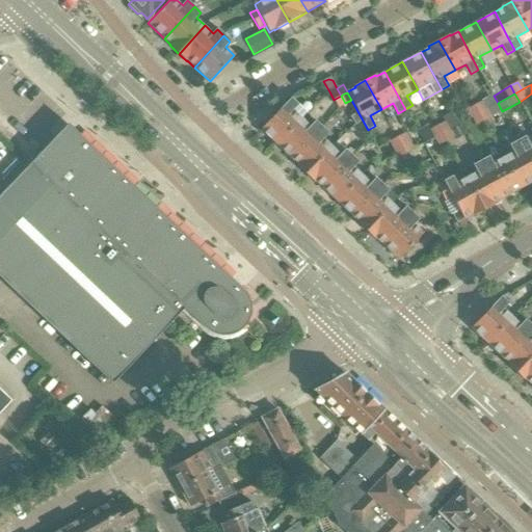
[(341,96),(334,100),(339,108),(345,104),(345,103),(341,96)]
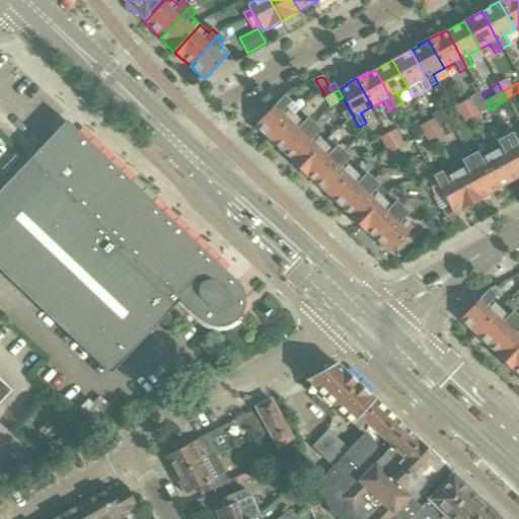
[(480,93),(462,102),(466,110),(485,100),(480,93)]
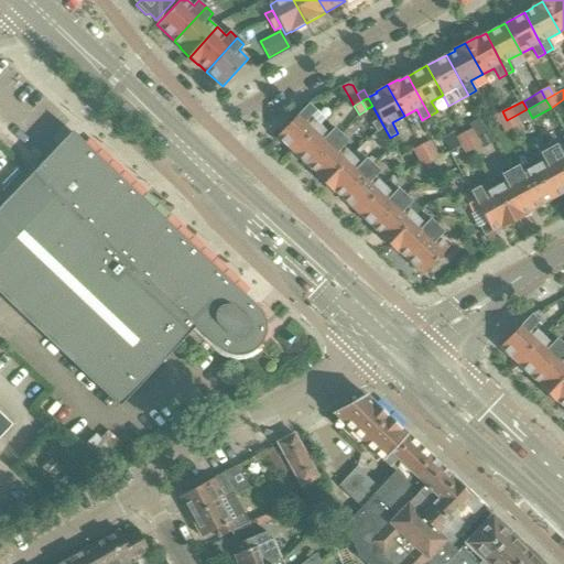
[(277,138),(293,153),(320,126),(324,119),(307,104),(277,138)]
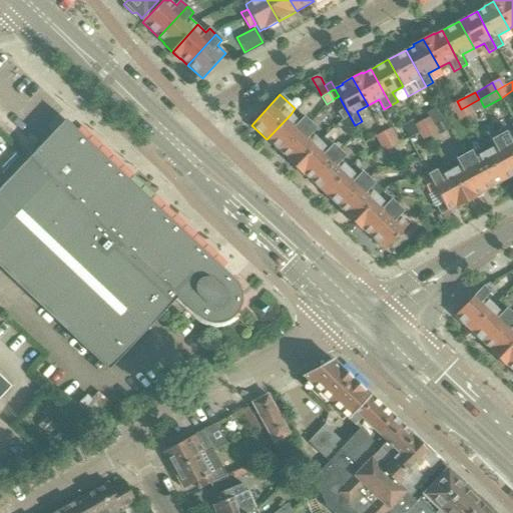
[(479,99),(461,109),(466,117),(483,107),(479,99)]
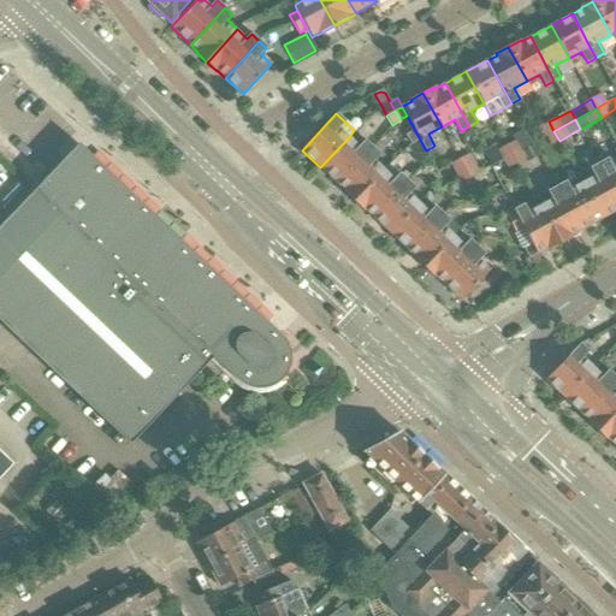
[(540,128),(545,136),(554,131),(549,122),(540,128)]
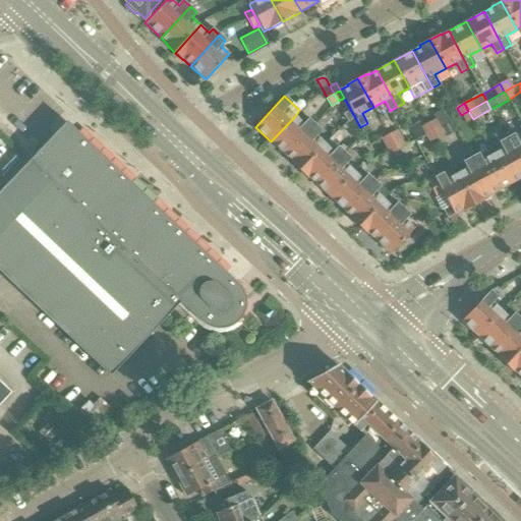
[(436,119),(428,123),(432,130),(451,121),(445,109),(433,115),(436,119)]
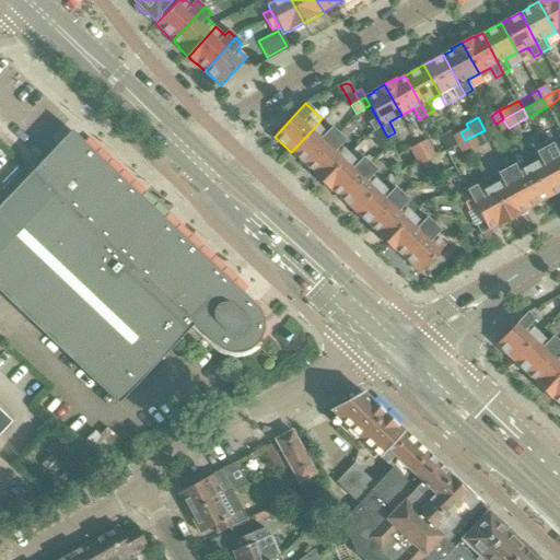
[(496,124),(485,130),(489,138),(509,128),(503,119),(496,124)]
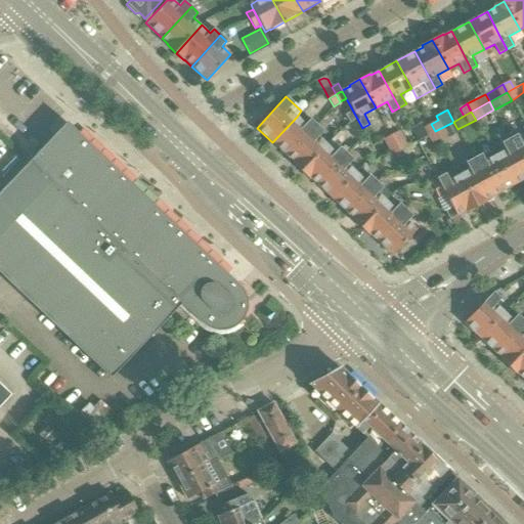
[(272,142),(288,157),(316,125),(310,120),(305,125),(297,117),(272,142)]
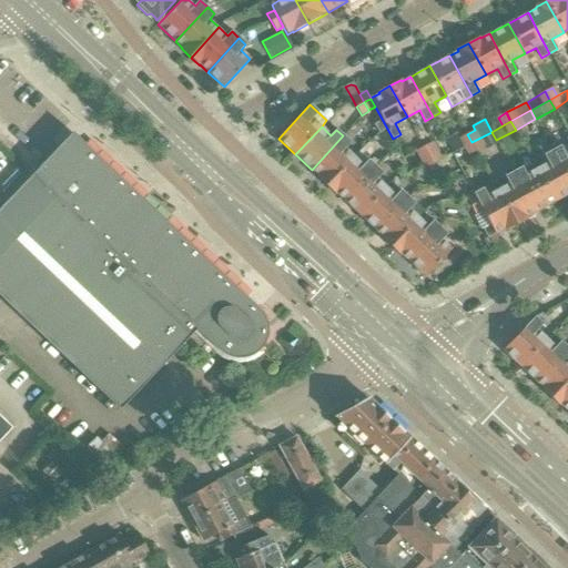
[(492,132),(472,142),(476,151),(496,140),(492,132)]
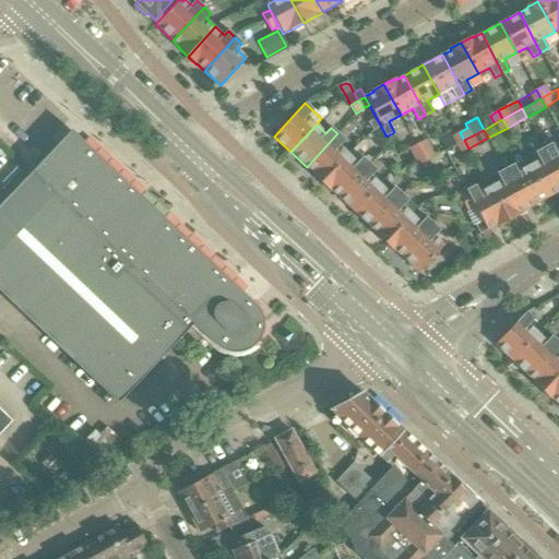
[(71,131),(58,145),(0,205),(0,290),(118,404),(193,324),(216,345),(218,347),(221,349),(224,351),(226,352),(229,353),(233,354),(236,354),(239,354),(242,353),(245,352),(248,351),(250,349),(253,347),(256,345),(258,342),(260,340),(261,336),(262,333),(263,331),(263,328),(263,324),(263,321),(263,318),(262,314),(260,311),(259,309),(257,306),(256,305),(71,131)]
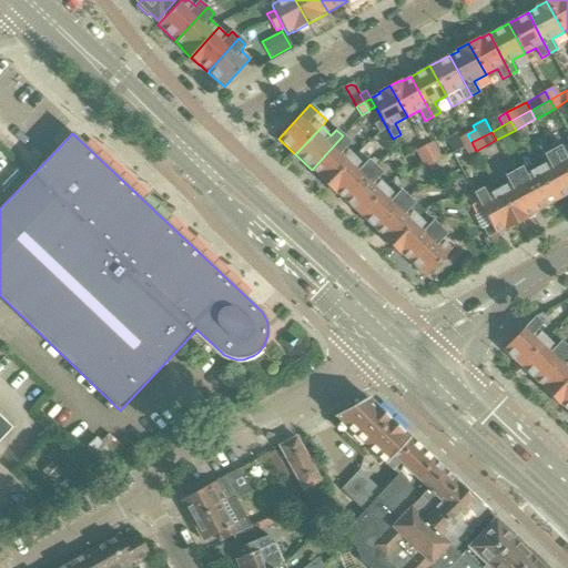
[(459,138),(464,146),(472,142),(467,134),(459,138)]
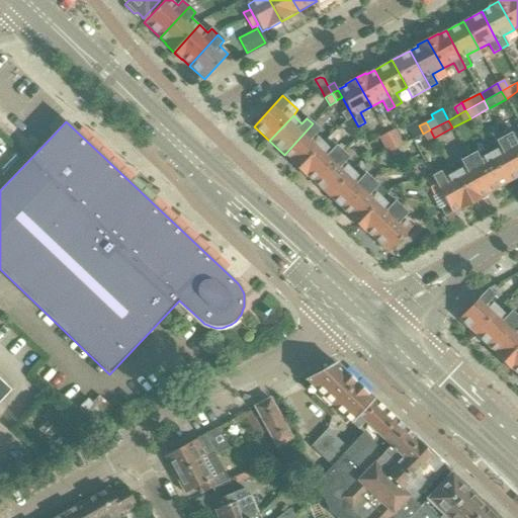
[(289,162),(297,170),(323,143),(315,136),(320,130),(313,123),(284,155),(290,161),(289,162)]
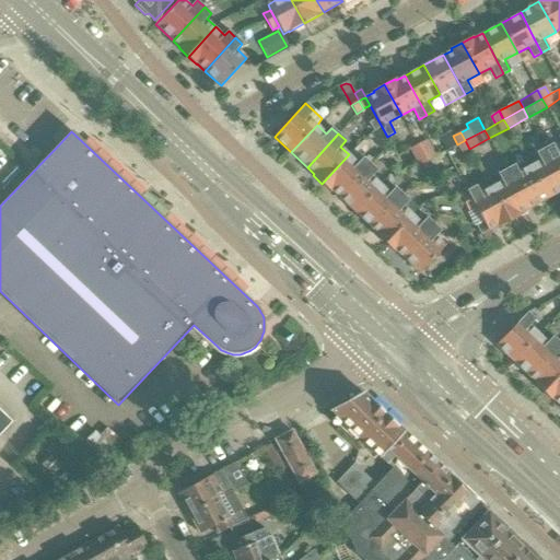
[(465,140),(457,144),(463,153),(469,149),(465,140)]
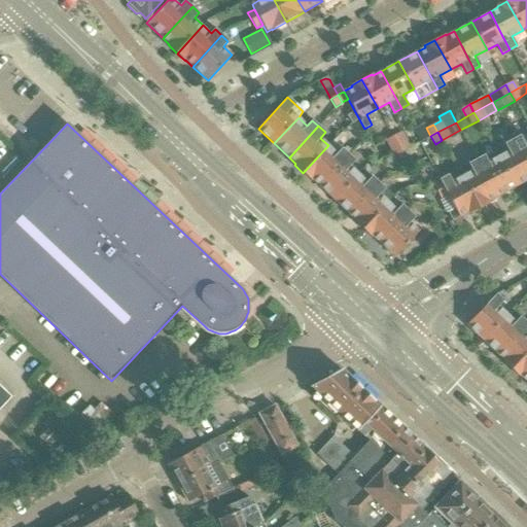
[(400,133),(393,136),(397,144),(405,140),(400,133)]
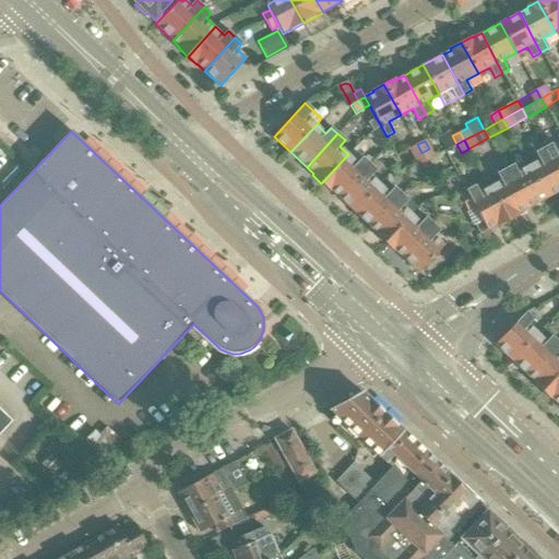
[(551,143),(544,149),(558,176),(558,147),(556,151),(551,143)]
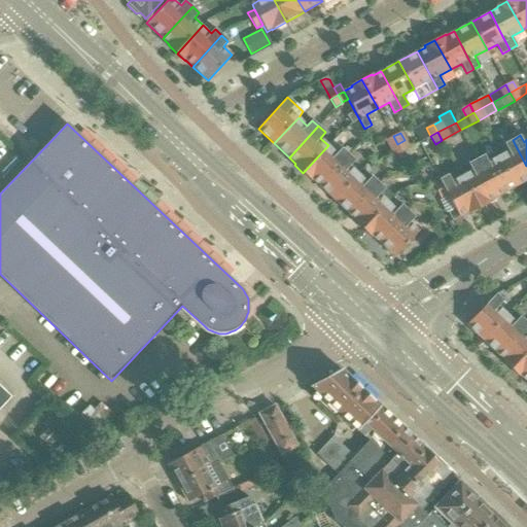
[(386,140),(390,148),(397,144),(393,136),(386,140)]
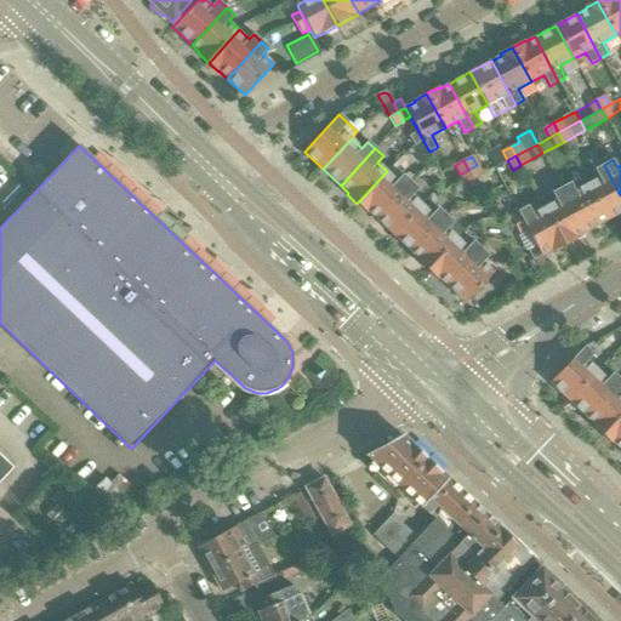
[(477,165),(468,170),(473,178),(482,175),(477,165)]
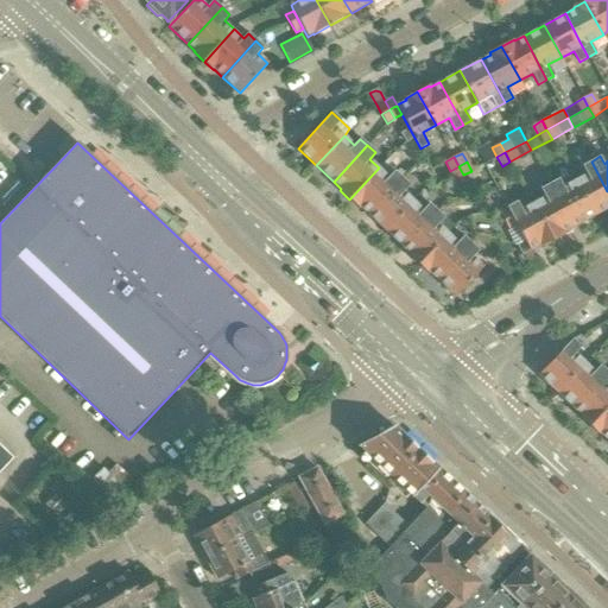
[(587,173),(574,179),(594,216),(607,208),(607,191),(591,162),(582,166),(587,173)]
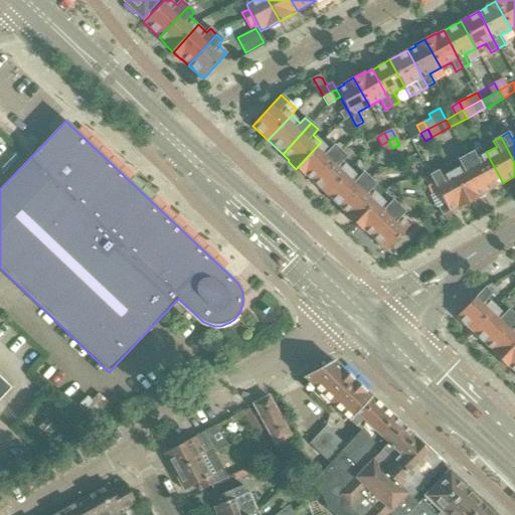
[(388,141),(381,145),(385,152),(392,148),(388,141)]
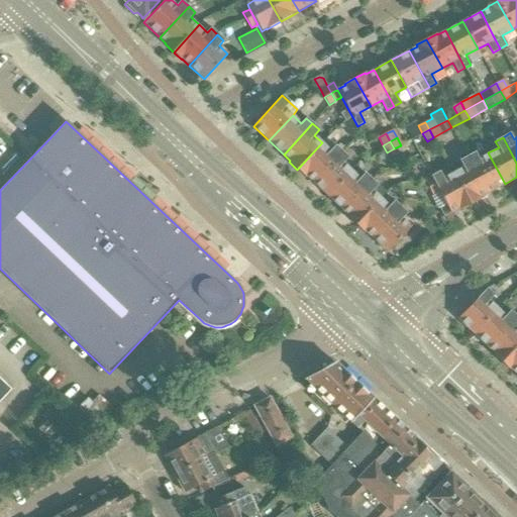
[(306,177),(313,183),(342,151),(335,145),(331,150),(322,142),(297,170),(305,178),(306,177)]
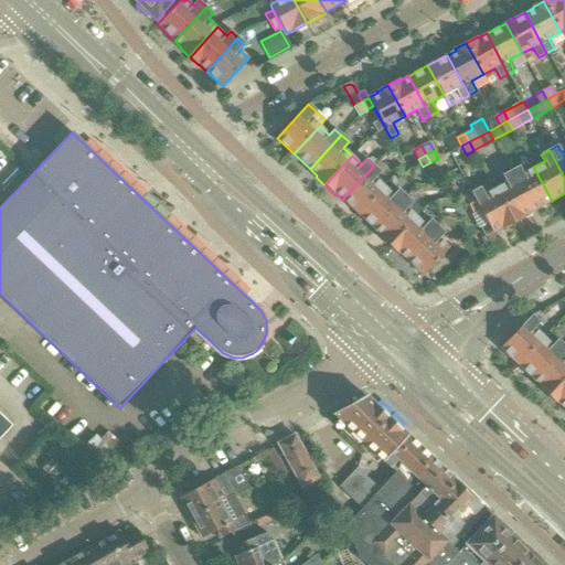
[(342,200),(358,214),(384,187),(375,178),(381,172),(374,166),(342,200)]
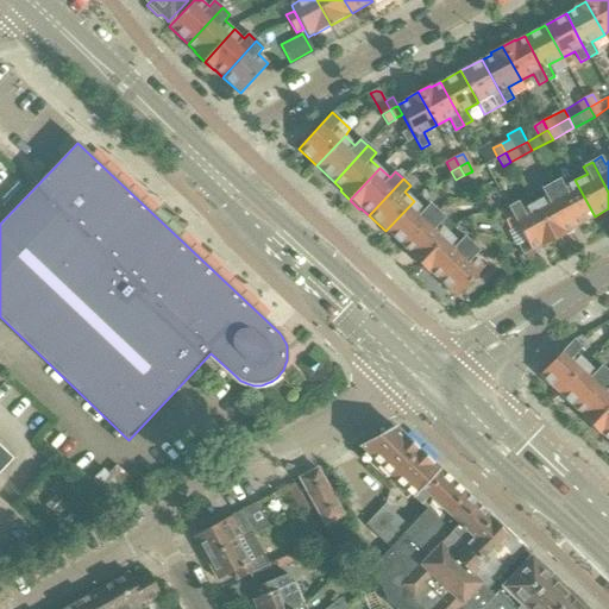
[(559,180),(550,184),(573,228),(595,217),(575,180),(563,187),(559,180)]
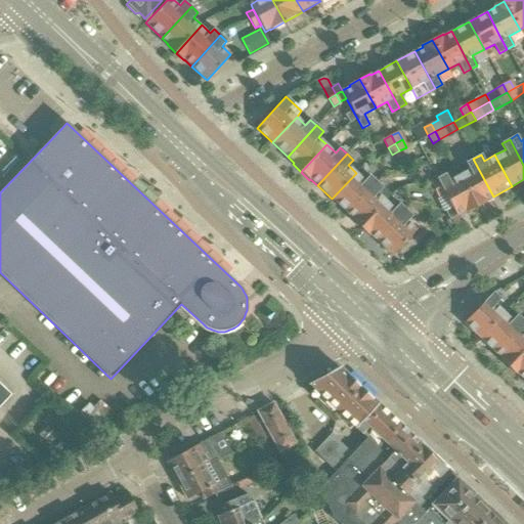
[(469,169),(459,174),(477,207),(486,202),(486,201),(493,197),(473,159),(466,163),(469,169)]
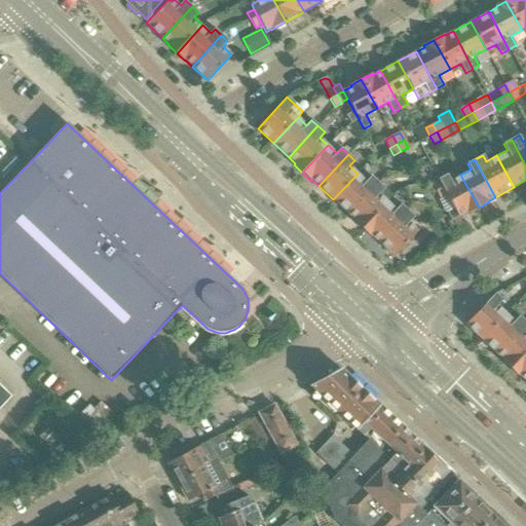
[(333,199),(348,214),(378,182),(371,176),(366,181),(358,174),(333,199)]
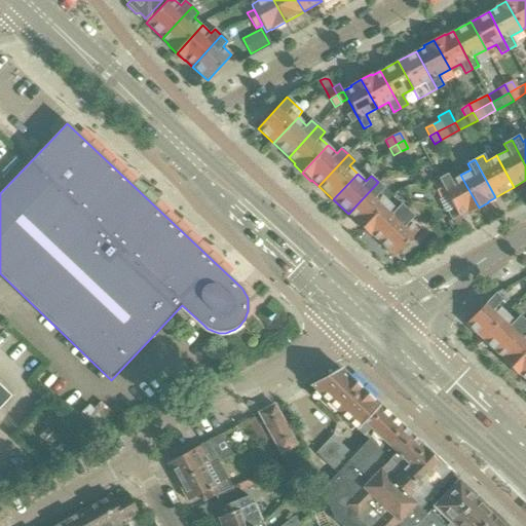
[(479,208),(460,175),(449,178),(447,175),(439,179),(439,180),(443,187),(447,195),(455,210),(459,217),(467,213),(468,214),(479,208)]
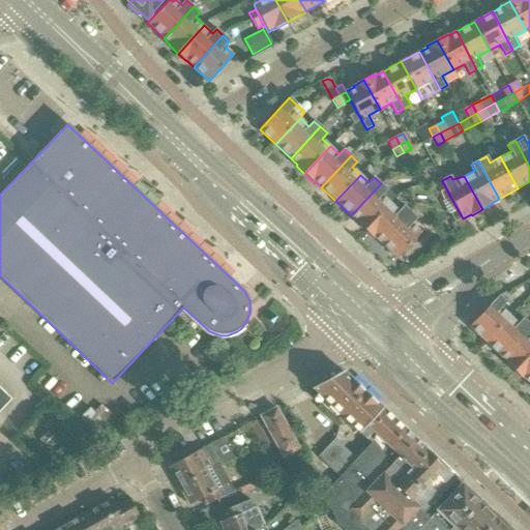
[(435,184),(439,192),(446,188),(442,181),(435,184)]
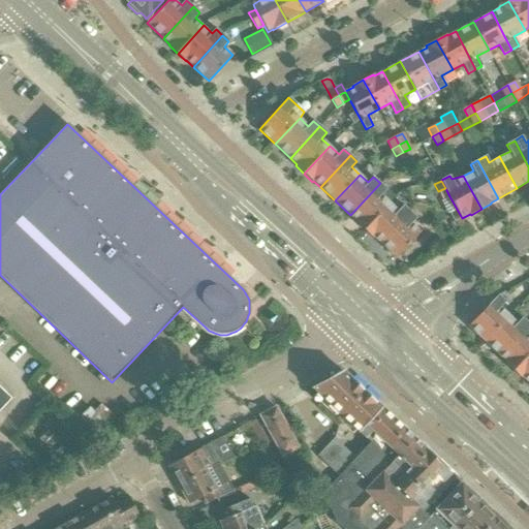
[(356,222),(364,230),(390,203),(396,197),(387,189),(386,189),(380,183),(350,215),(356,221),(356,222)]
